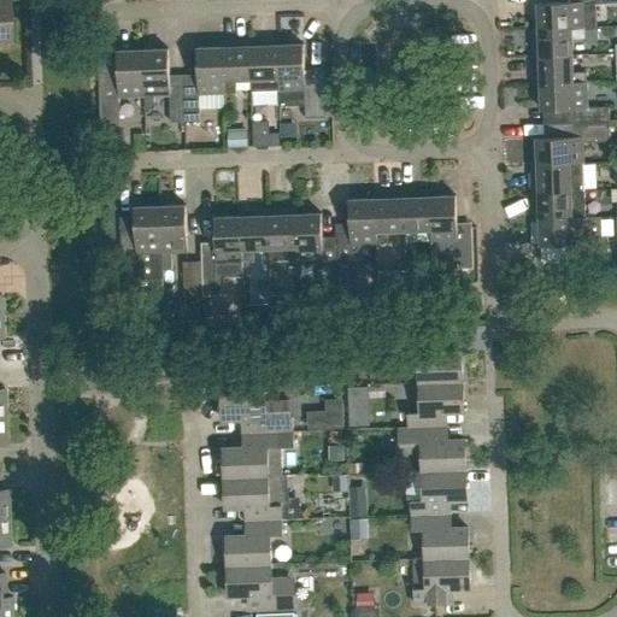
[(0,0),(0,45),(7,45),(6,40),(11,40),(9,0),(0,0)]
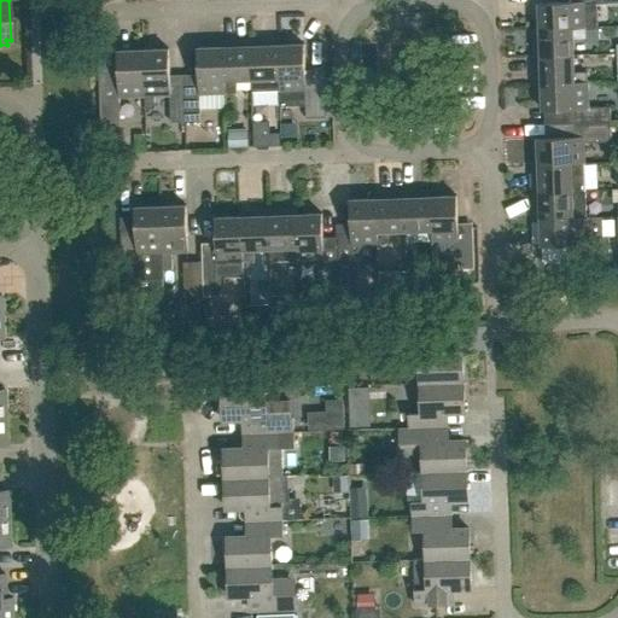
[(571,0),(572,1),(538,3),(540,28),(572,27),(572,28),(586,27),(598,27),(596,3),(607,3),(607,0),(571,0)]
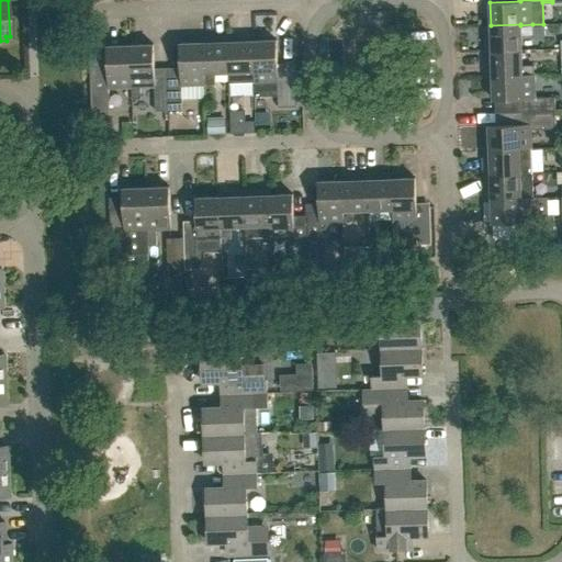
[(532,35),(532,24),(520,25),(520,24),(491,25),(491,33),(485,34),(486,51),(521,49),(520,35),(532,35)]
